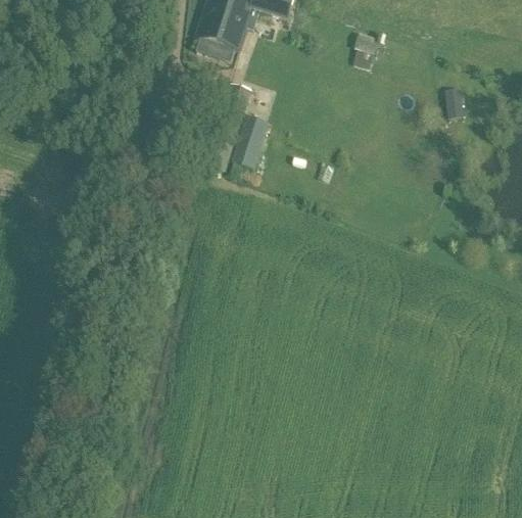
[(252,0),(251,4),(241,1),(238,0),(206,0),(196,35),(238,48),(245,27),(252,29),(257,10),(286,19),(292,0),(252,0)]
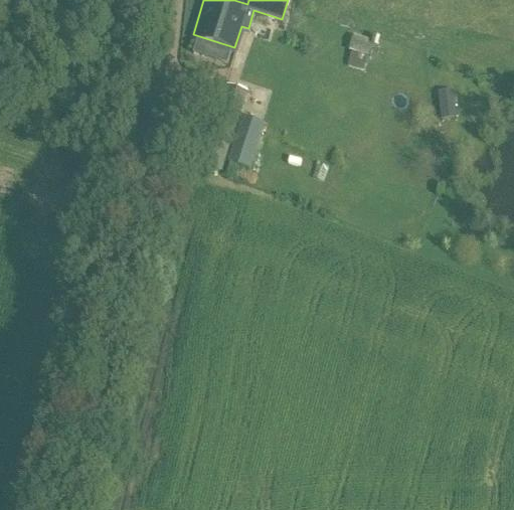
[(363,67),(372,37),(352,31),(347,47),(350,48),(346,62),(363,67)]
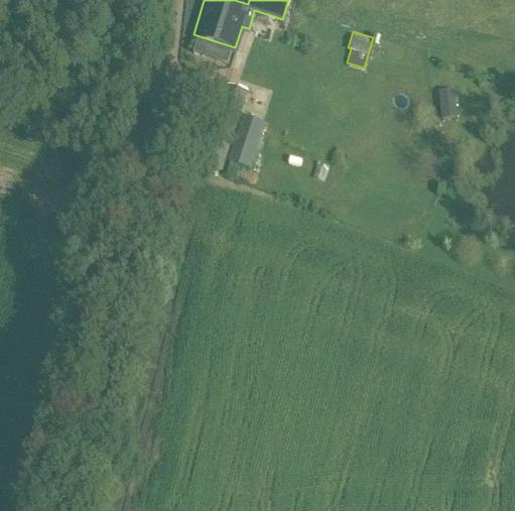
[(240,111),(248,87),(226,80),(219,104),(215,103),(197,161),(222,169),(240,111)]
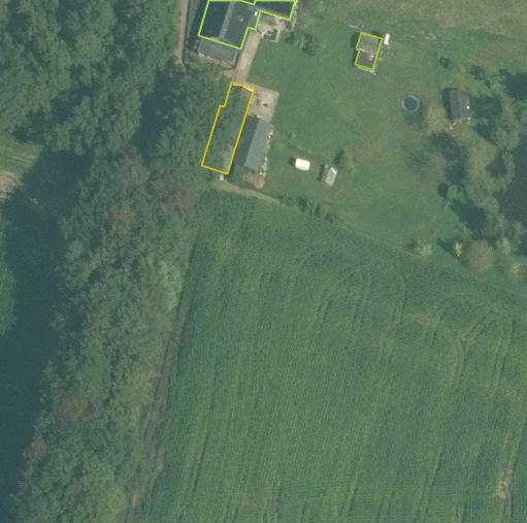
[(464,91),(450,93),(452,107),(466,105),(464,91)]
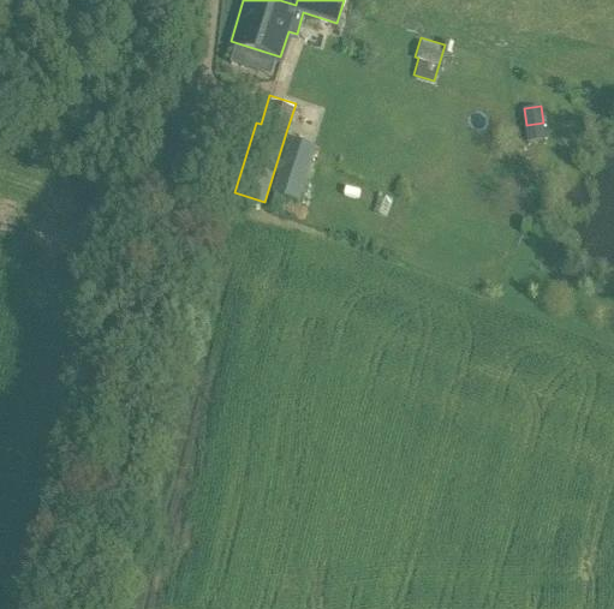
[(298,198),(316,143),(287,133),(269,189),(298,198)]
